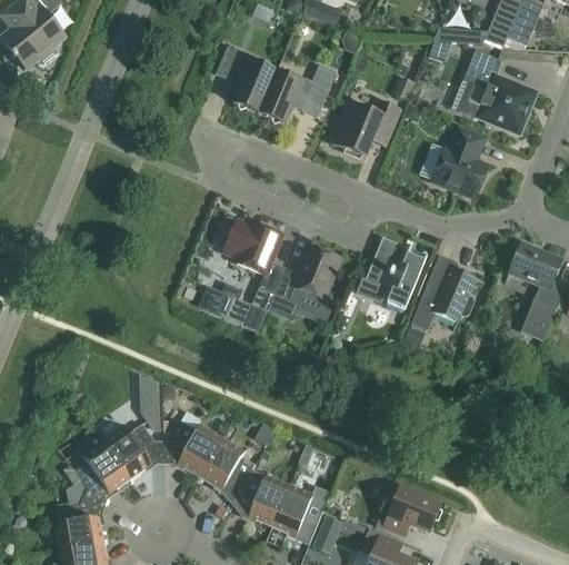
[(12,29),(1,38),(12,51),(10,53),(13,58),(17,56),(25,66),(63,35),(47,13),(60,2),(58,0),(20,0),(2,16),(12,29)]
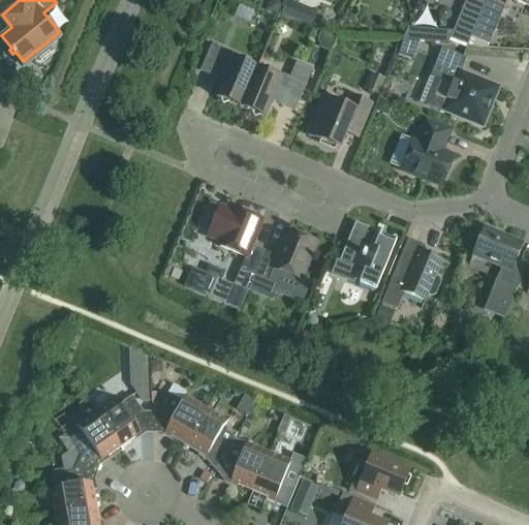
[(285,0),(281,10),(304,21),(309,8),(288,0),(285,0)]
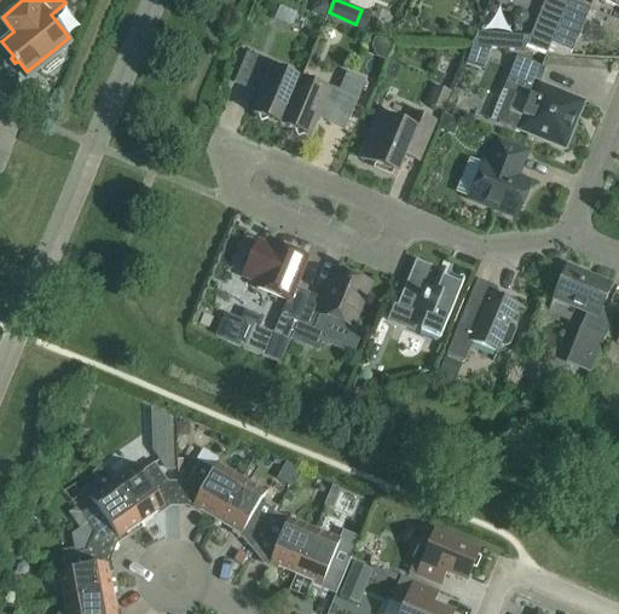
[(544,0),(527,41),(547,50),(551,39),(567,0),(544,0)]
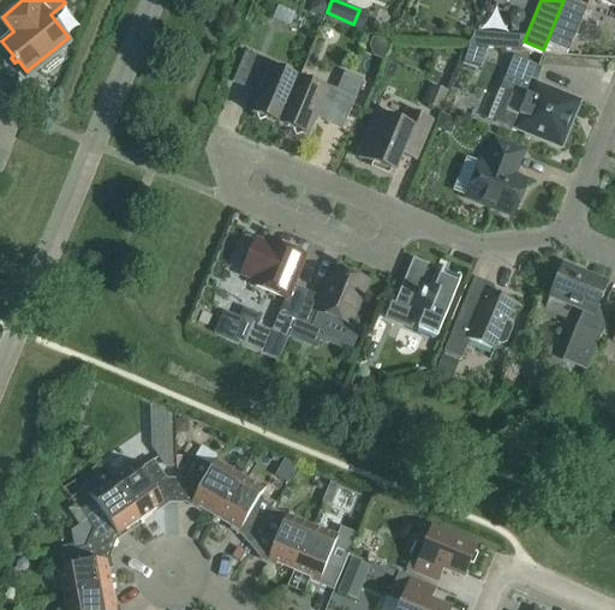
[(548,39),(567,47),(585,5),(573,0),(563,0),(548,39)]
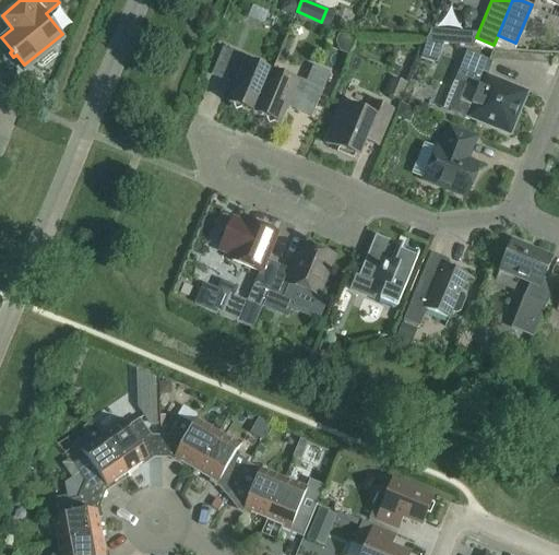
[(471,9),(464,26),(476,31),(483,13),(471,9)]
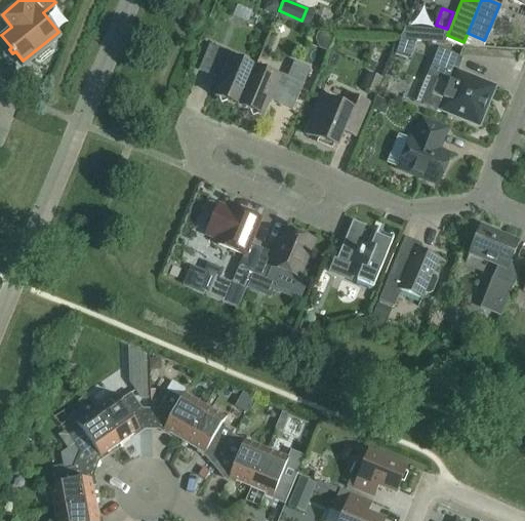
[(422,26),(404,24),(399,37),(411,38),(415,38),(416,38),(422,26)]
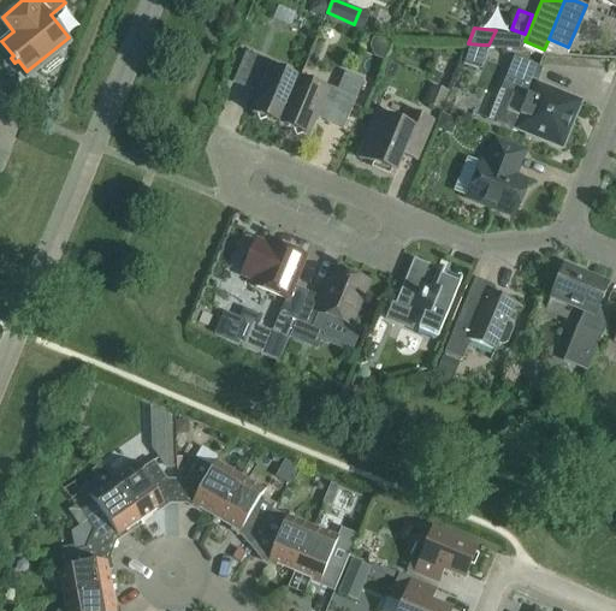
[(468,43),(462,60),(479,66),(487,45),(483,45),(468,43)]
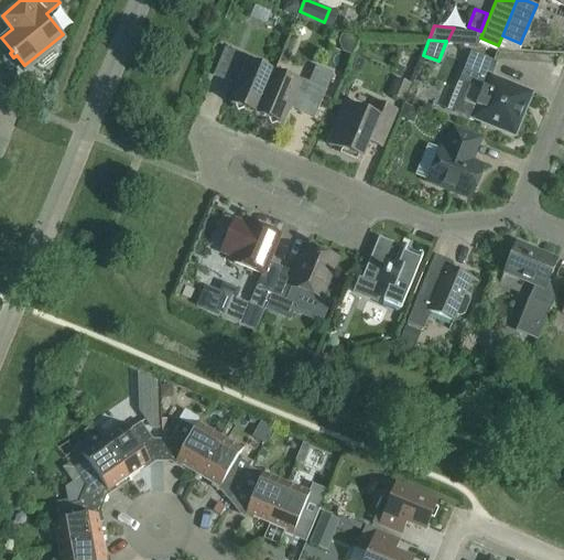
[(256,111),(273,71),(258,64),(259,58),(225,44),(213,72),(229,78),(232,70),(241,73),(230,101),(256,111)]
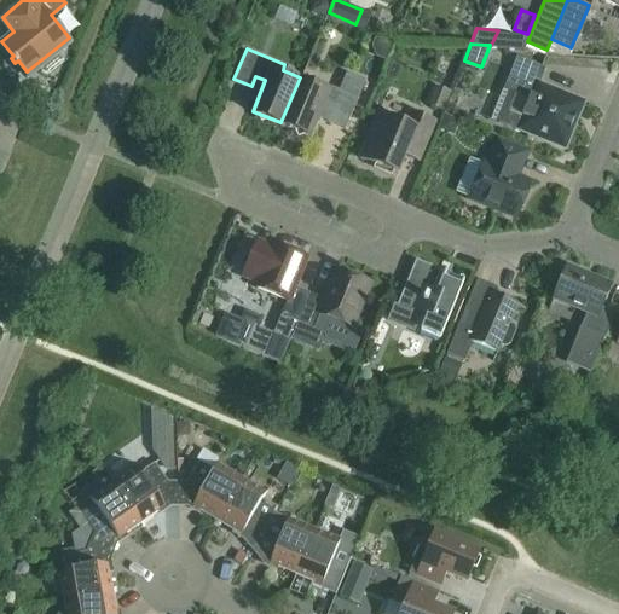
[(502,87),(508,90),(497,115),(562,143),(580,100),(538,82),(545,65),(516,53),(502,87)]
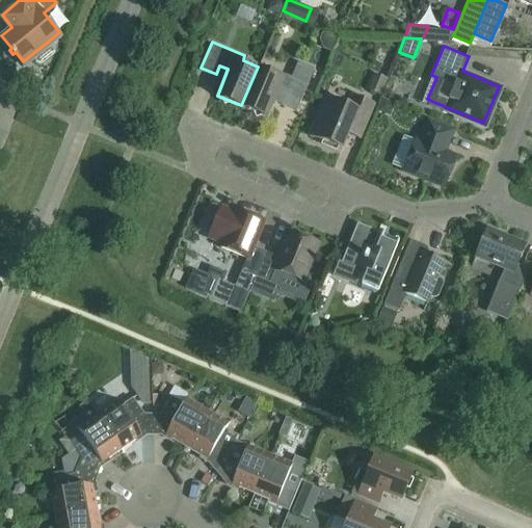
[(258,67),(241,105),(265,115),(276,89),(285,93),(281,101),(296,108),(313,66),(297,59),(291,75),(274,68),(272,72),(258,67)]
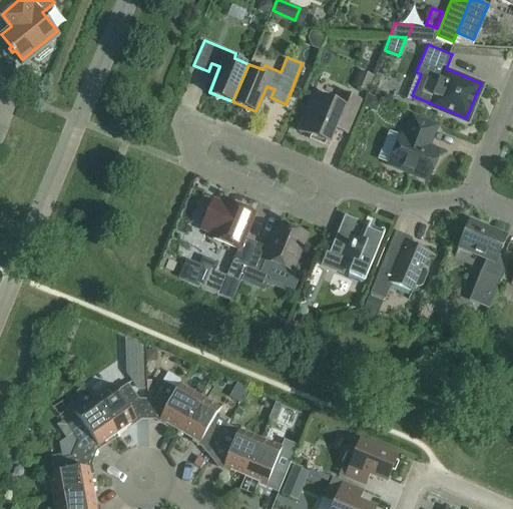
[(360,68),(353,83),(367,89),(373,73),(360,68)]
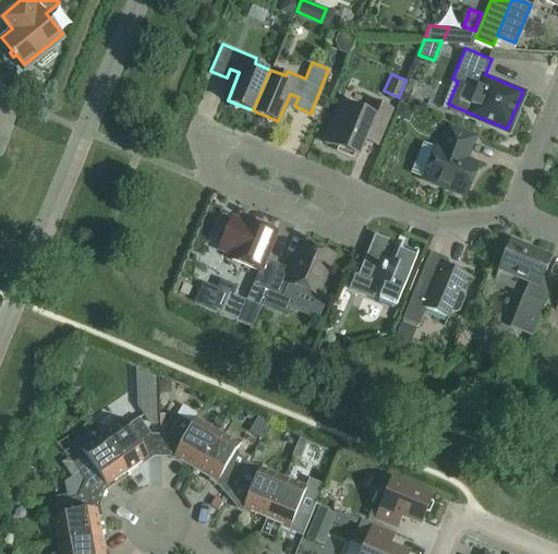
[(364,137),(376,142),(391,106),(371,97),(366,109),(340,98),(324,140),(358,153),(364,137)]
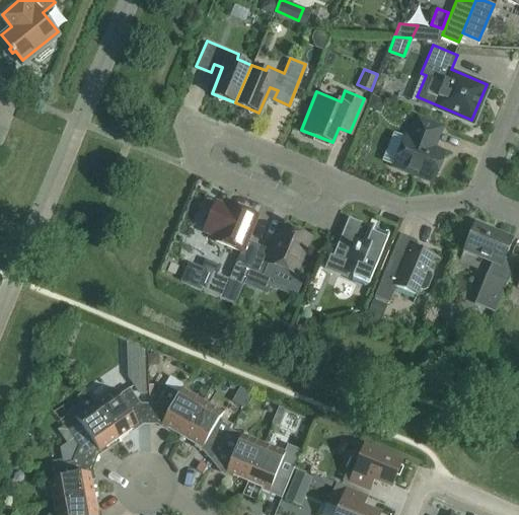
[(373,93),(368,105),(376,108),(381,106),(385,98),(373,93)]
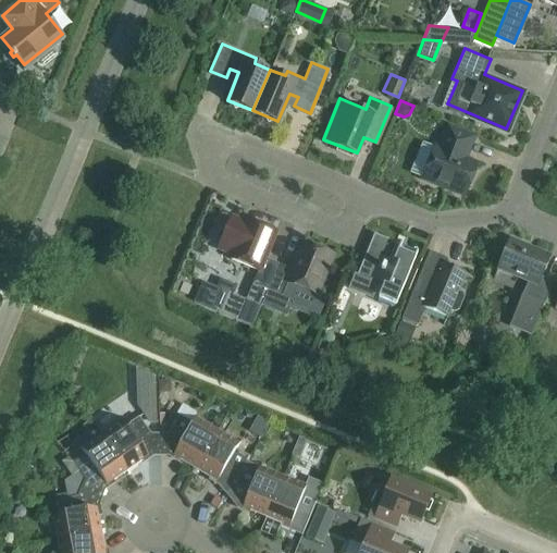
[(435,145),(422,175),(465,193),(477,162),(467,158),(478,133),(446,120),(435,145)]
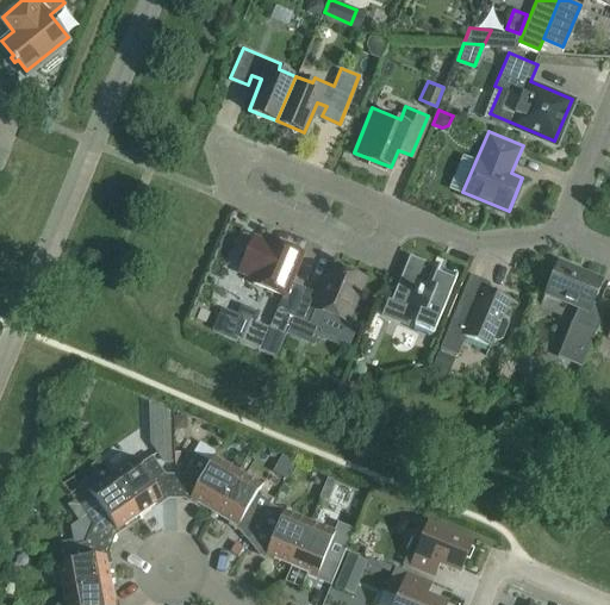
[(292,313),(304,285),(290,279),(302,249),(268,236),(267,239),(253,234),(238,268),(253,274),(250,280),(282,293),(277,307),(292,313)]
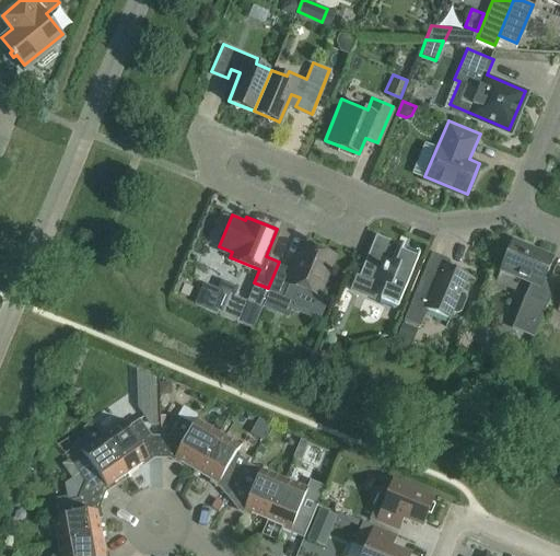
[(359,275),(354,284),(380,294),(380,296),(397,303),(419,251),(418,250),(416,255),(400,248),(403,244),(375,232),(358,275),(359,275)]
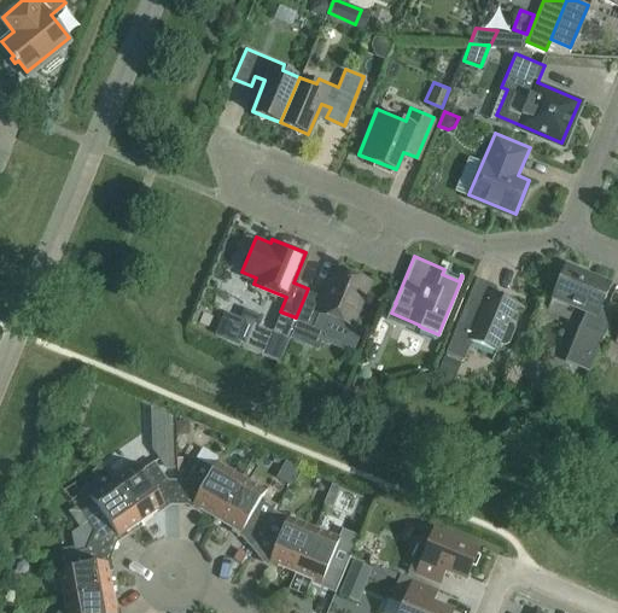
[(548,305),(553,295),(586,308),(565,356),(589,367),(613,309),(600,304),(610,281),(565,262),(547,305),(548,305)]
